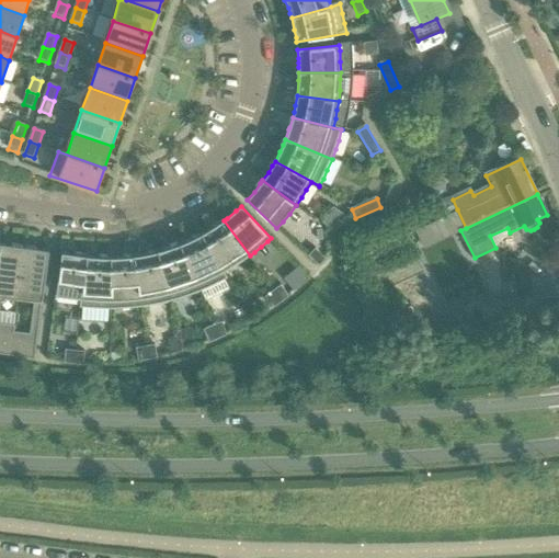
[(466,228),(457,209),(430,223),(438,241),(460,230),(466,228)]
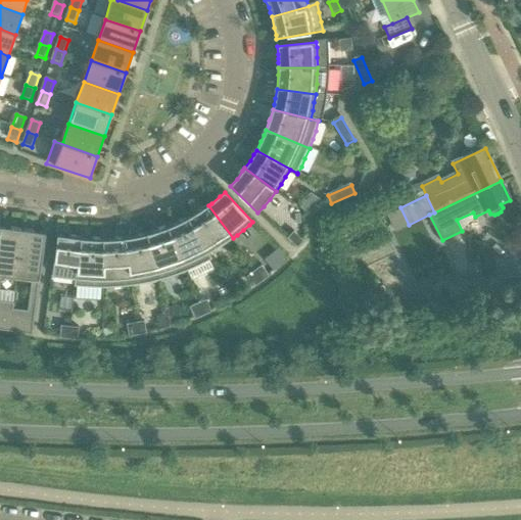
[(193,216),(190,218),(210,252),(216,249),(222,246),(228,242),(233,238),(208,205),(205,207),(199,211),(193,216)]
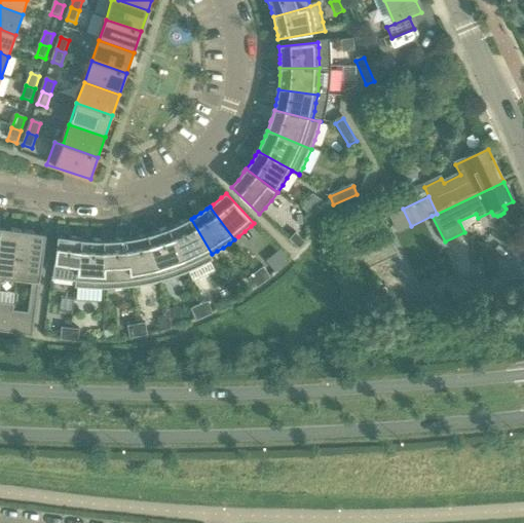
[(175,227),(171,228),(190,273),(195,271),(203,268),(211,264),(214,262),(210,255),(212,254),(191,219),(188,220),(181,224),(175,227)]
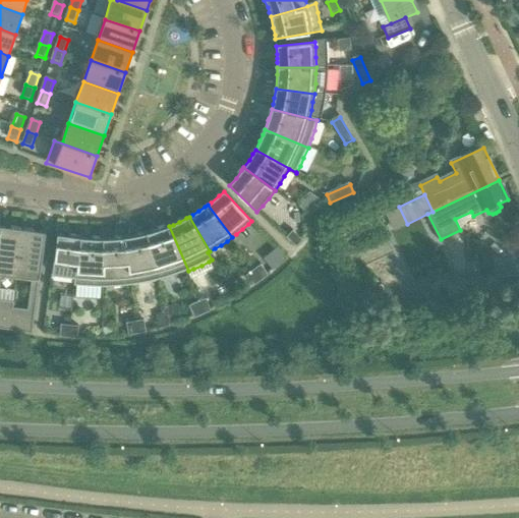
[(152,232),(149,233),(162,280),(167,279),(175,276),(183,274),(188,271),(169,226),(160,230),(152,232)]
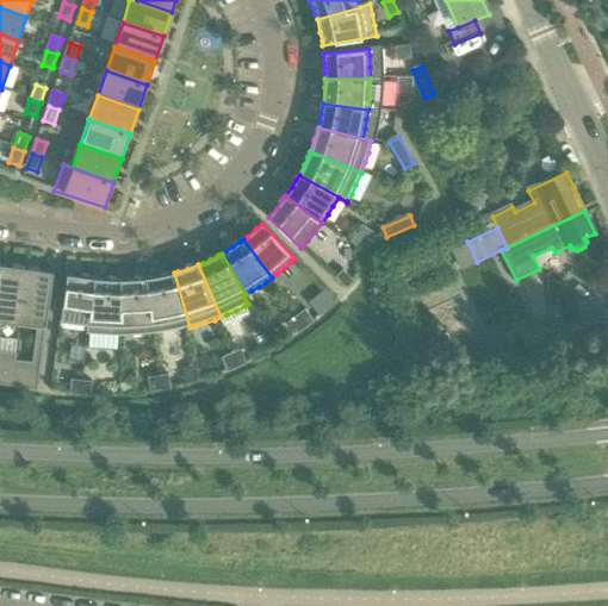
[(0,279),(0,386),(12,388),(17,355),(0,351),(0,339),(2,324),(20,326),(28,269),(1,266),(0,279)]
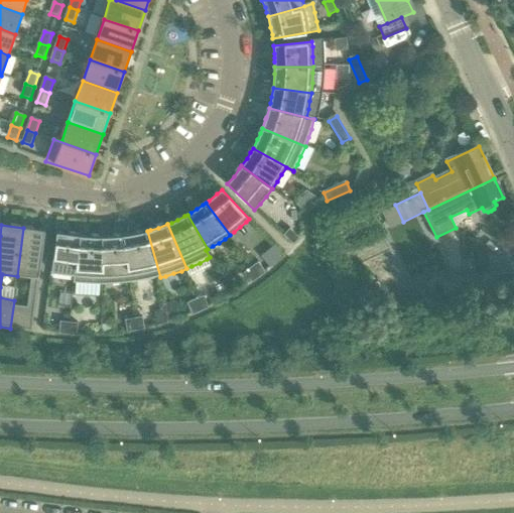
[(14,300),(10,329),(32,332),(45,231),(40,230),(23,228),(17,276),(32,278),(28,308),(14,306),(14,300)]
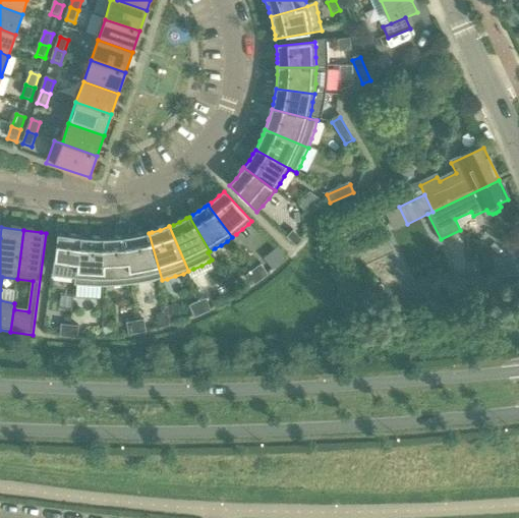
[(287,239),(296,247),(302,241),(293,232),(287,239)]
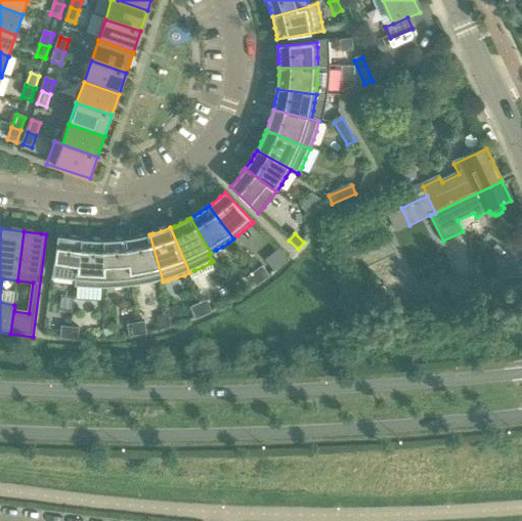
[(135,237),(128,240),(135,288),(140,287),(148,286),(157,284),(163,281),(149,234),(144,235),(135,237)]
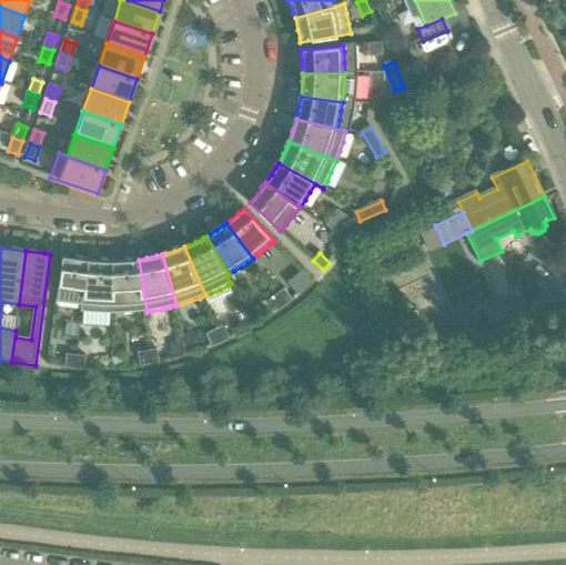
[(81,313),(86,313),(91,260),(83,260),(62,256),(57,301),(82,304),(81,313)]
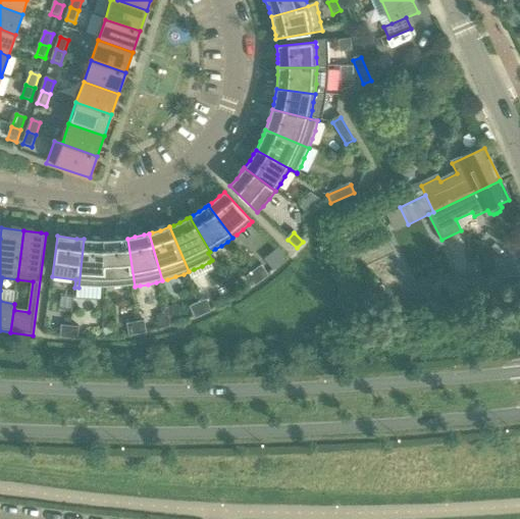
[(84,239),(79,288),(84,289),(93,289),(104,289),(106,289),(105,240),(101,240),(92,240),(87,240),(84,239)]
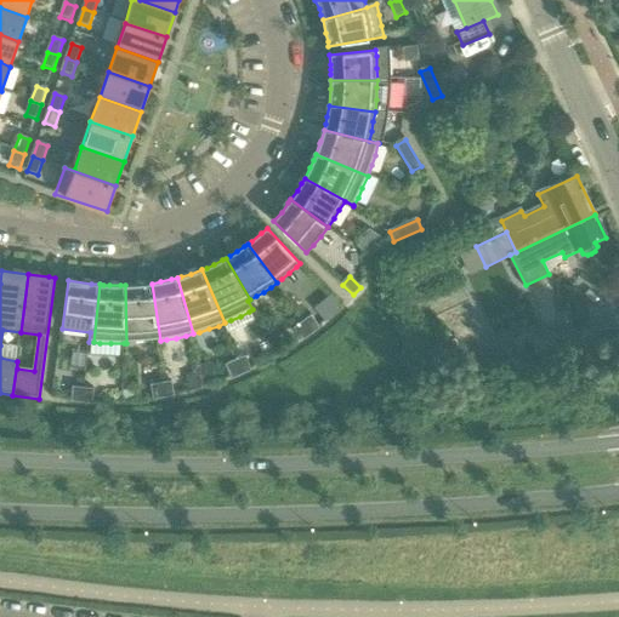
[(130,285),(125,285),(126,343),(134,343),(145,343),(154,342),(160,341),(152,284),(147,284),(138,285),(130,285)]
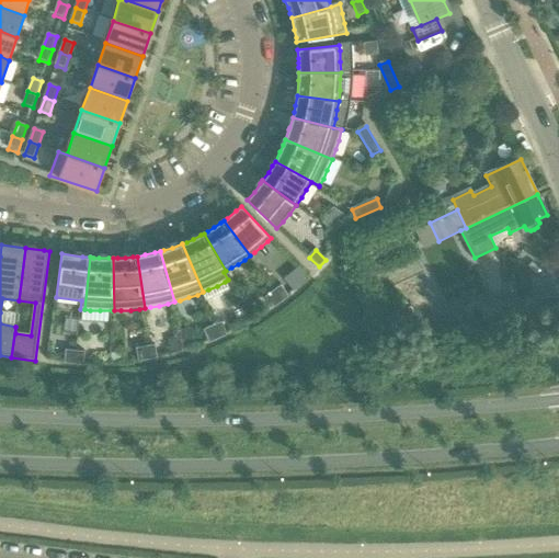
[(297,289),(310,277),(300,266),(287,279),(297,289)]
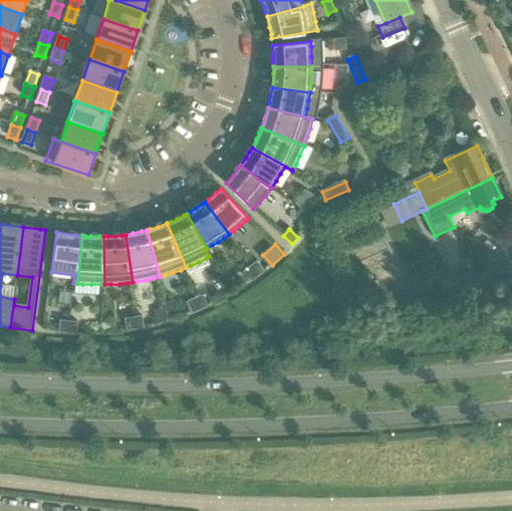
[(258,262),(251,268),(258,278),(265,273),(258,262)]
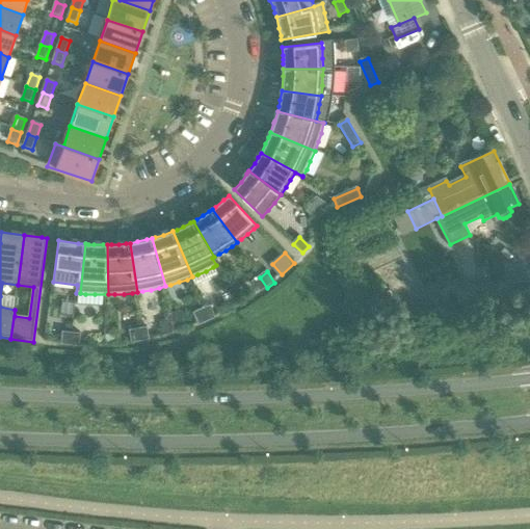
[(267,288),(260,278),(253,283),(260,293),(267,288)]
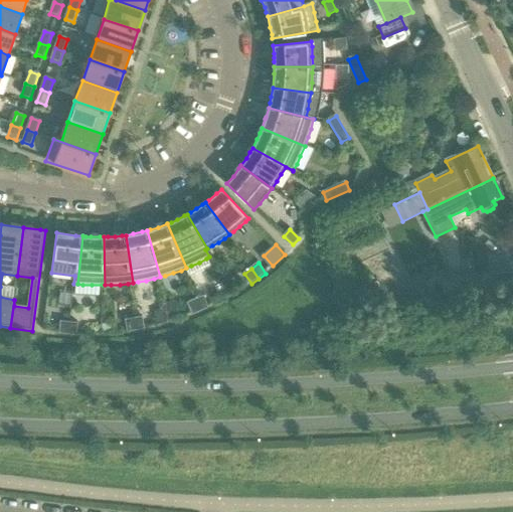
[(454,280),(444,281),(447,301),(447,303),(486,298),(484,276),(454,280)]
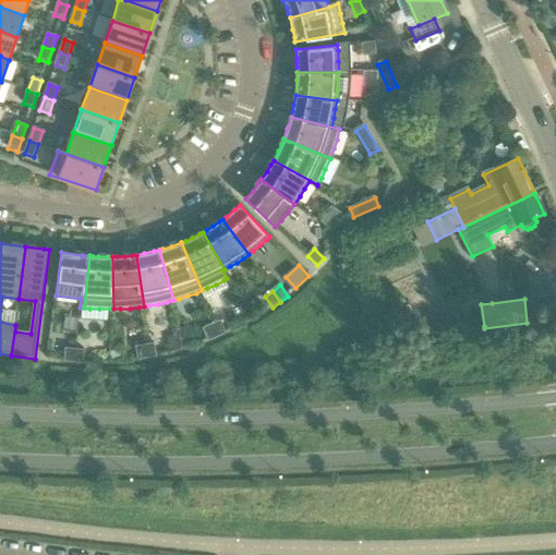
[(221,322),(213,326),(218,338),(227,335),(221,322)]
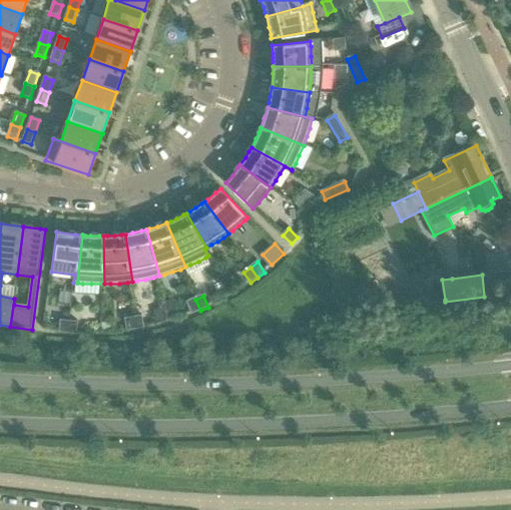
[(200,311),(195,300),(187,303),(192,315),(200,311)]
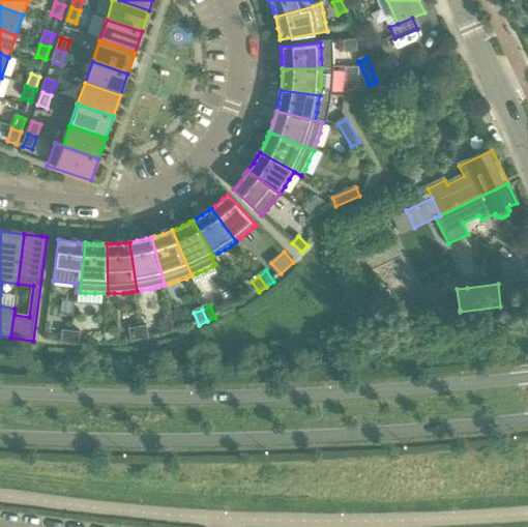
[(180,312),(169,315),(174,331),(184,328),(180,312)]
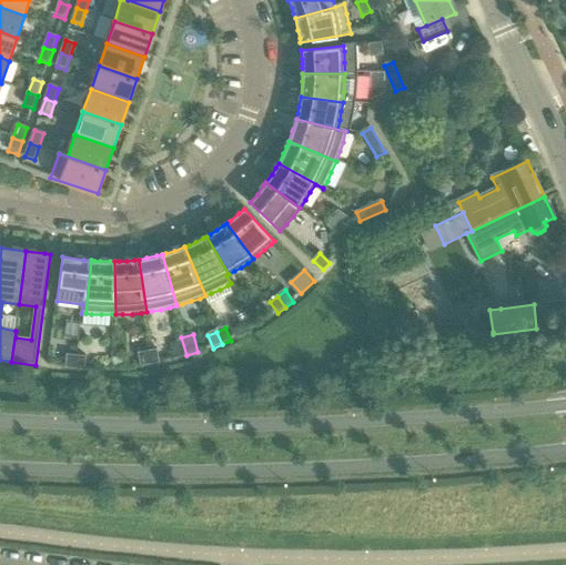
[(158,351),(148,352),(151,366),(160,364),(158,351)]
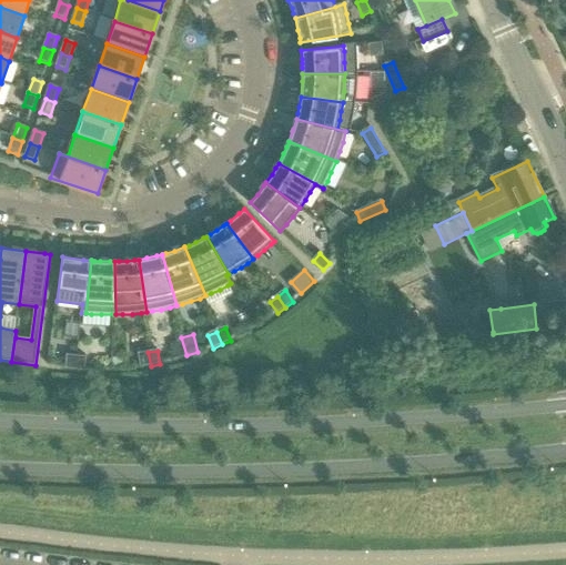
[(151,366),(148,352),(139,354),(141,367),(151,366)]
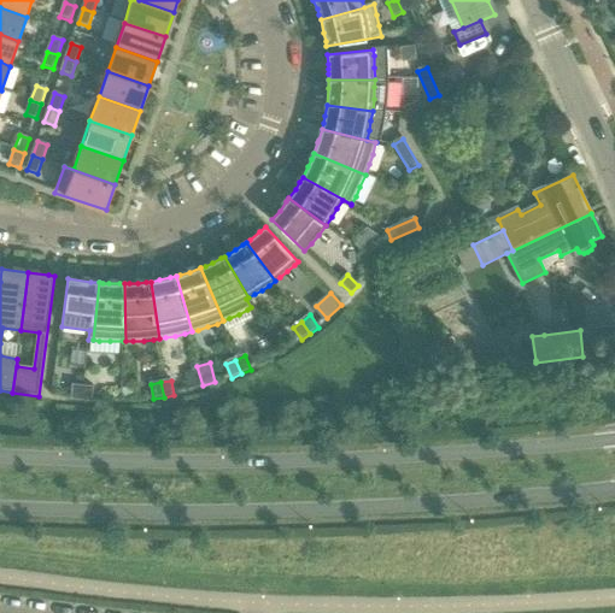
[(71,401),(82,402),(83,387),(72,385),(71,401)]
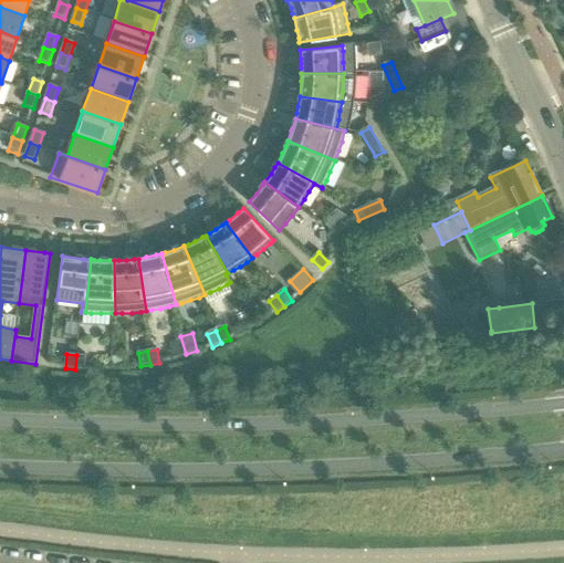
[(76,355),(75,369),(85,371),(86,356),(76,355)]
